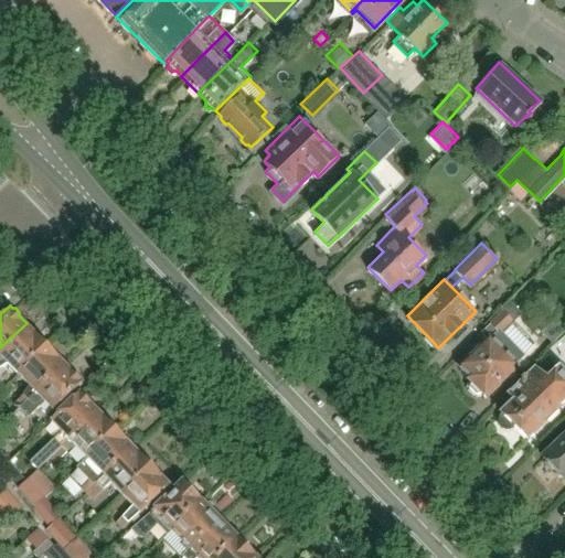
[(499,331),(513,318),(503,308),(490,321),(494,325),(499,331)]
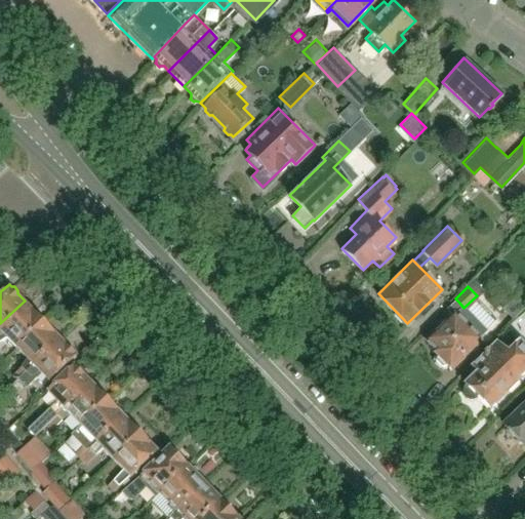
[(514,315),(524,303),(524,295),(519,289),(503,306),(514,315)]
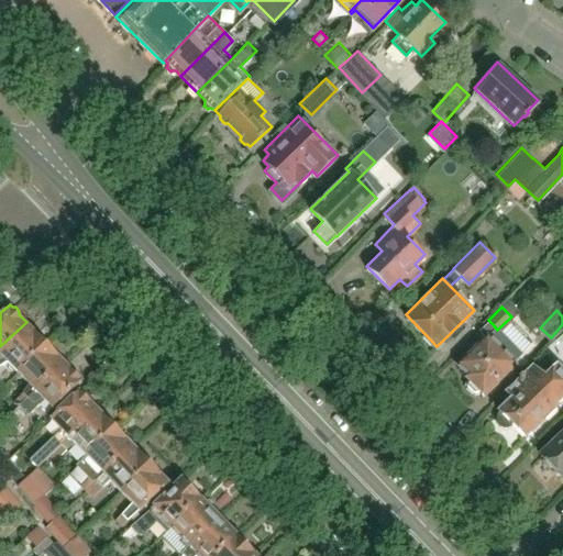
[(459,363),(468,373),(465,376),(470,379),(467,384),(474,390),(478,389),(482,392),(514,362),(492,338),(499,331),(497,330),(493,324),(488,320),(481,327),(487,334),(459,363)]
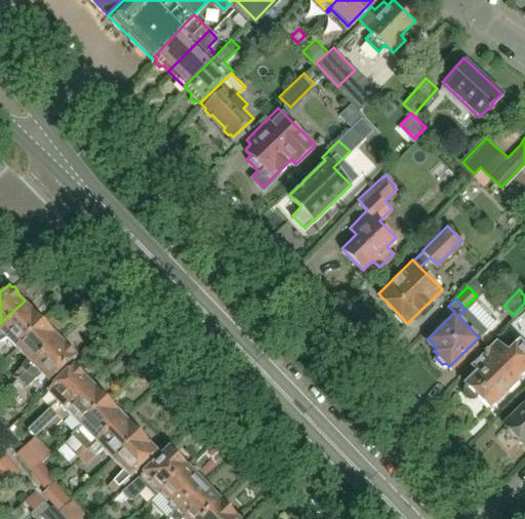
[(13,344),(41,318),(40,317),(40,313),(36,309),(32,309),(25,301),(0,323),(0,338),(6,335),(13,344)]
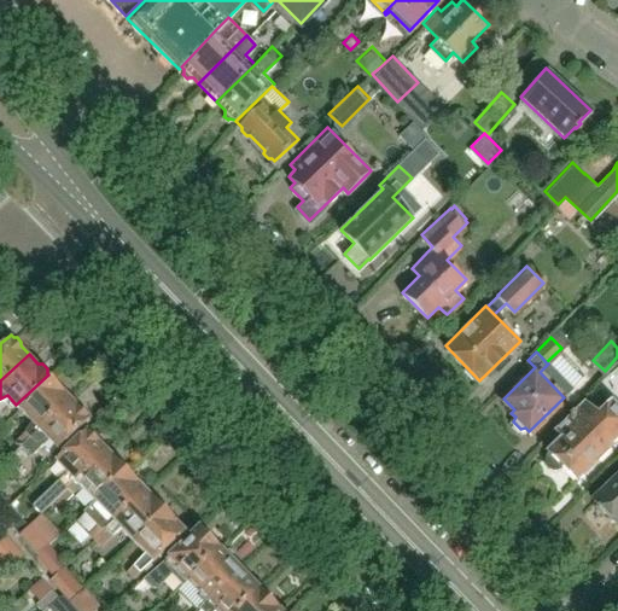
[(16,436),(22,442),(38,426),(35,425),(68,395),(59,385),(59,382),(54,377),(51,377),(48,374),(16,405),(31,422),(16,436)]
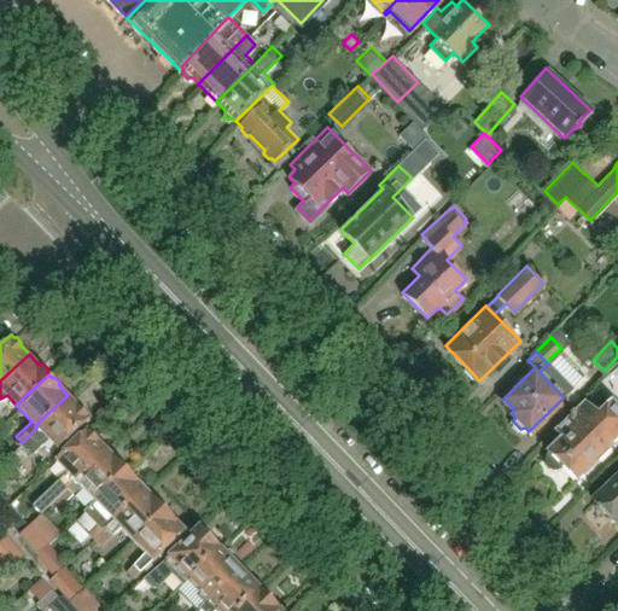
[(38,426),(22,442),(31,452),(47,437),(56,446),(87,415),(85,413),(85,408),(81,403),(76,403),(68,395),(35,425),(38,426)]
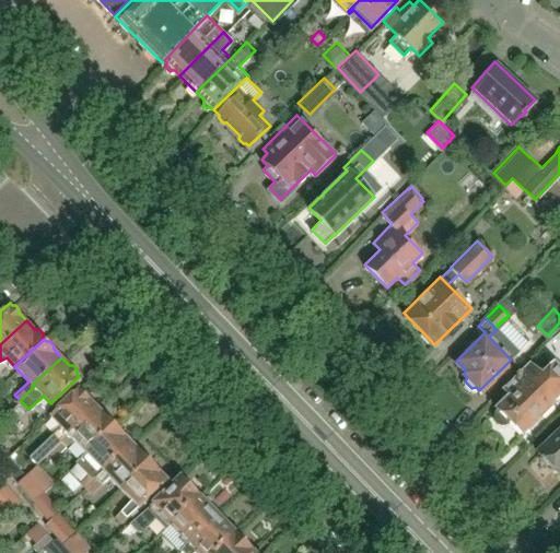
[(553,399),(559,392),(559,368),(553,362),(541,374),(531,362),(504,387),(510,393),(496,408),(493,412),(493,414),(494,419),(496,420),(500,422),(502,422),(506,422),(509,421),(522,433),(555,401),(553,399)]
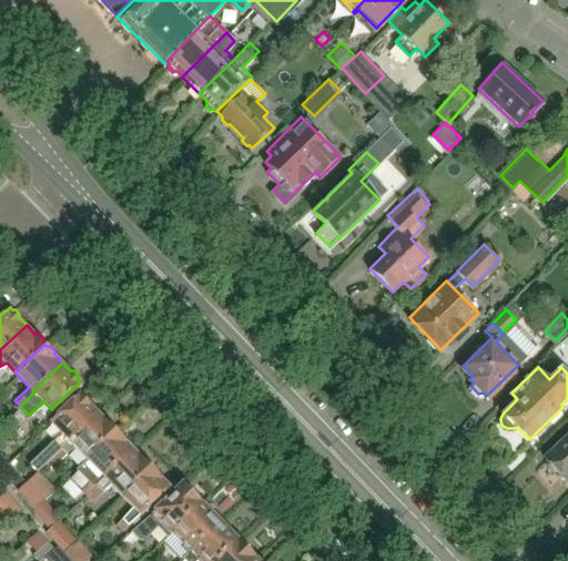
[(49,455),(95,410),(88,403),(88,398),(83,394),(79,394),(78,391),(49,419),(60,431),(30,460),(37,467),(49,455)]
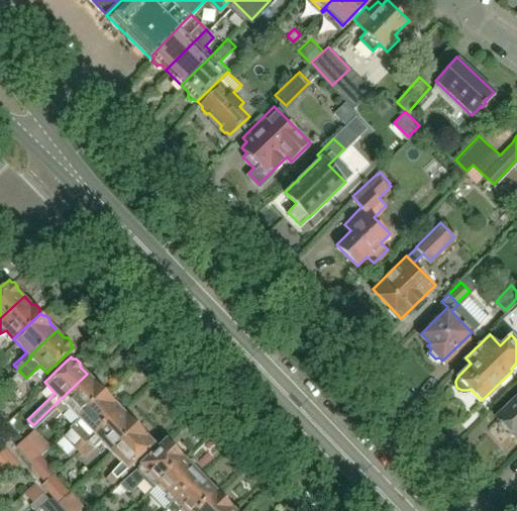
[(68,406),(77,416),(103,391),(101,389),(101,385),(98,381),(94,381),(87,374),(44,414),(50,420),(61,409),(68,406)]
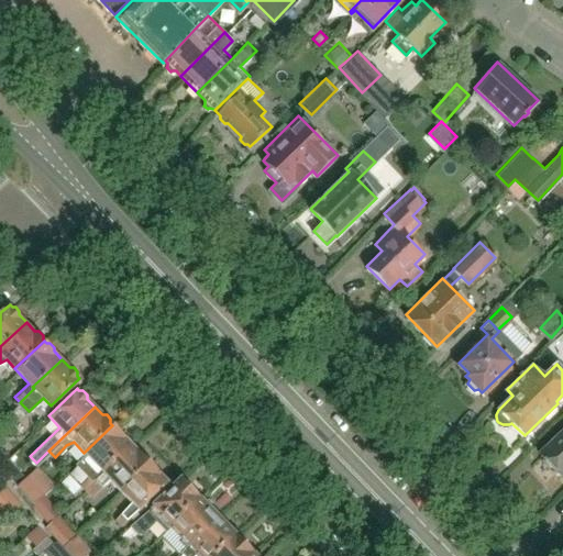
[(112,425),(84,453),(76,459),(89,474),(80,482),(85,486),(130,443),(122,435),(122,431),(119,426),(113,426),(112,425)]
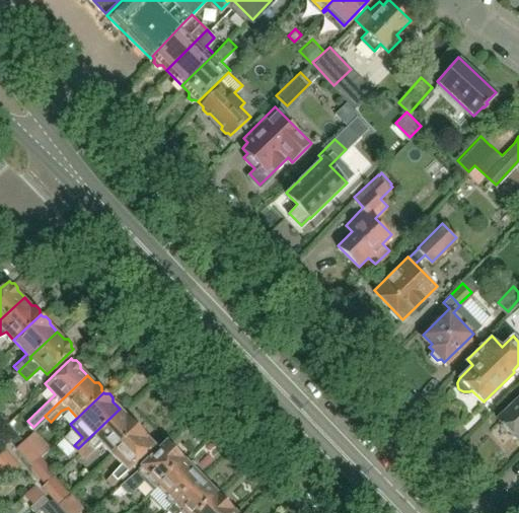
[(518,397),(499,418),(502,421),(501,424),(505,428),(509,428),(518,439),(518,397)]
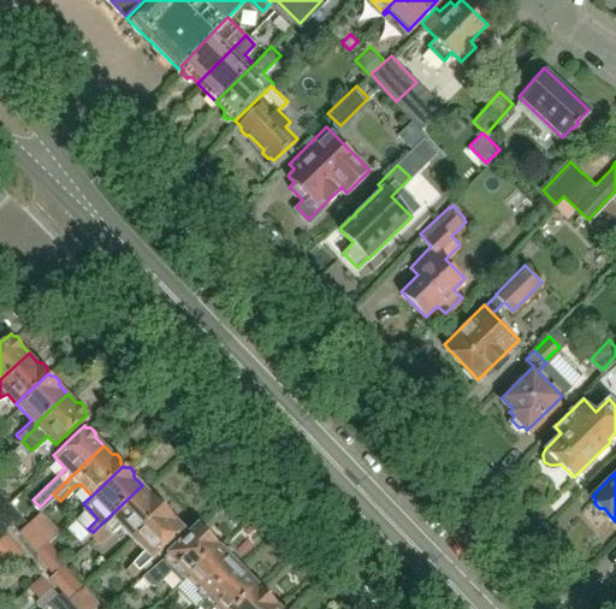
[(130,536),(161,506),(159,503),(159,498),(155,494),(149,494),(142,485),(93,532),(101,542),(119,525),(130,536)]
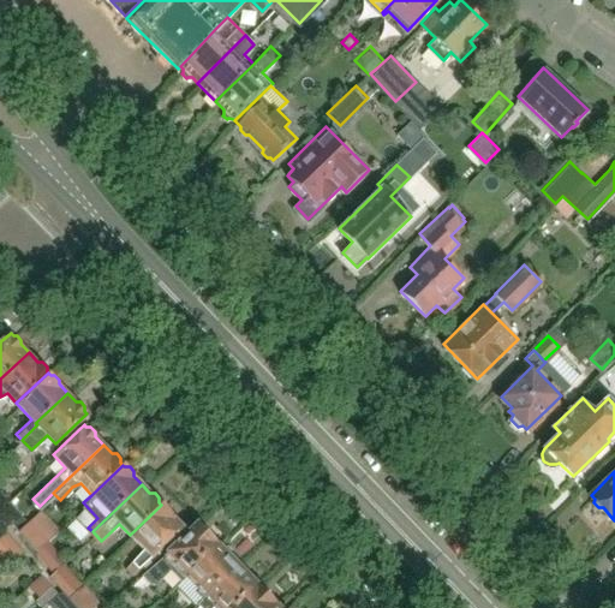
[(10,499),(0,507),(0,508),(19,530),(29,520),(10,499)]
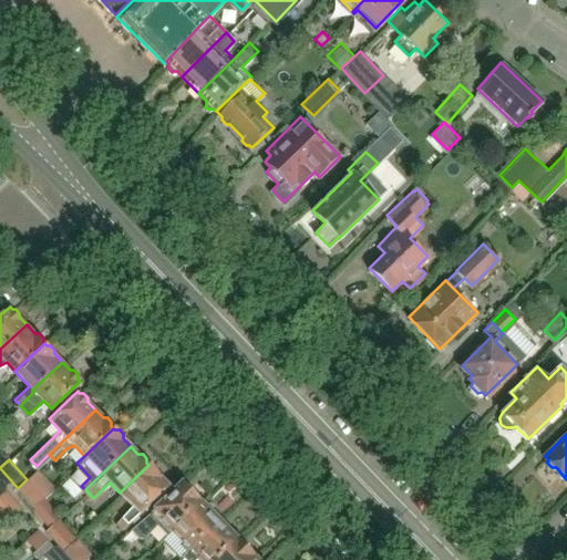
[(122,526),(167,484),(157,474),(158,469),(154,466),(150,465),(148,465),(120,493),(131,505),(115,519),(122,526)]
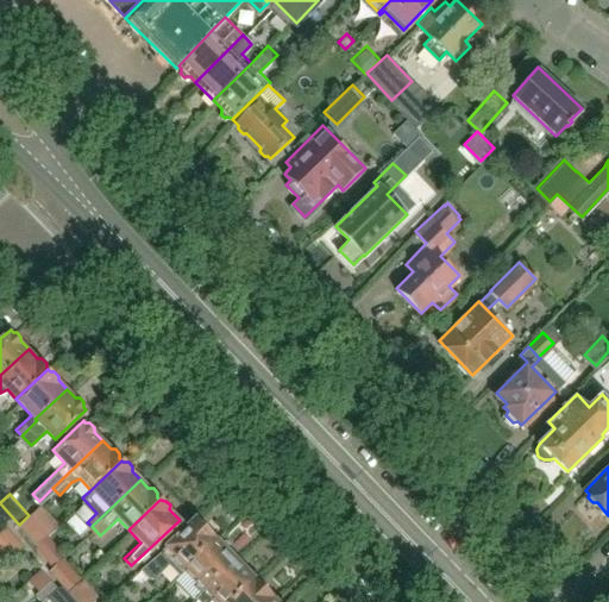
[(19,525),(37,544),(42,539),(49,532),(31,513),(29,515),(19,525)]
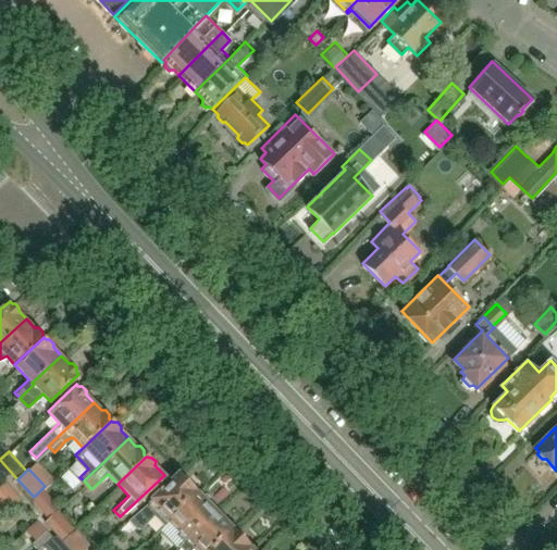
[(163,522),(169,517),(197,489),(195,487),(195,484),(190,479),(188,479),(178,470),(128,517),(136,526),(143,526),(156,513),(163,522)]
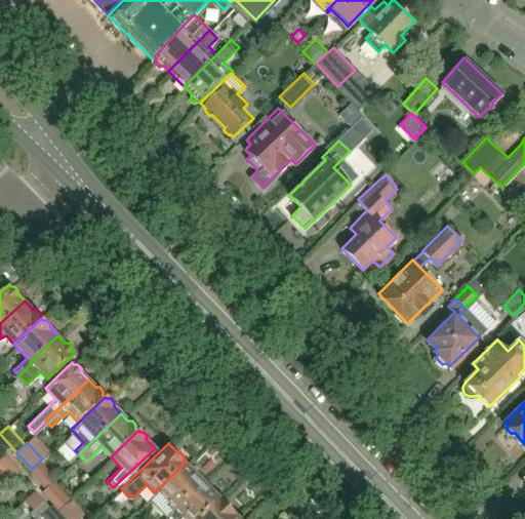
[(19,470),(5,452),(0,456),(0,472),(1,474),(0,474),(0,475),(6,482),(19,470)]
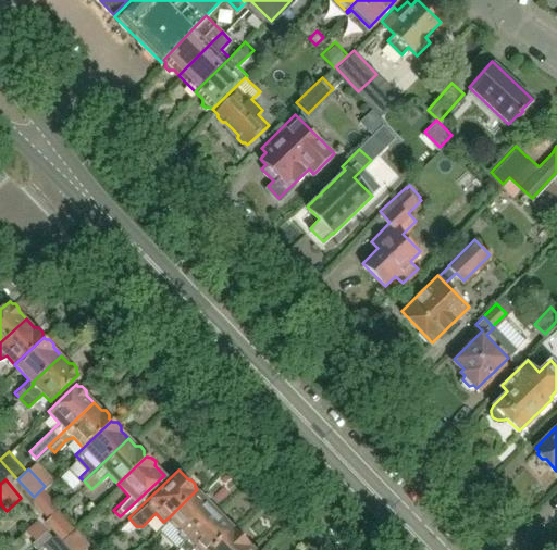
[(49,513),(60,503),(45,486),(38,492),(34,497),(49,513)]
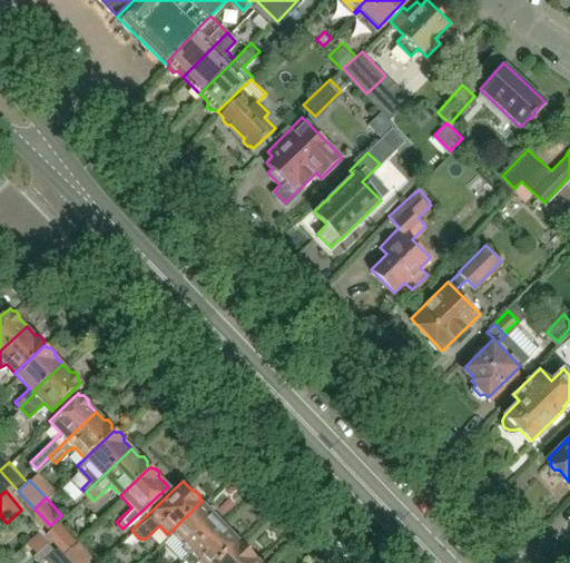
[(192,549),(220,521),(210,510),(210,507),(207,503),(204,503),(202,501),(173,530),(192,549)]
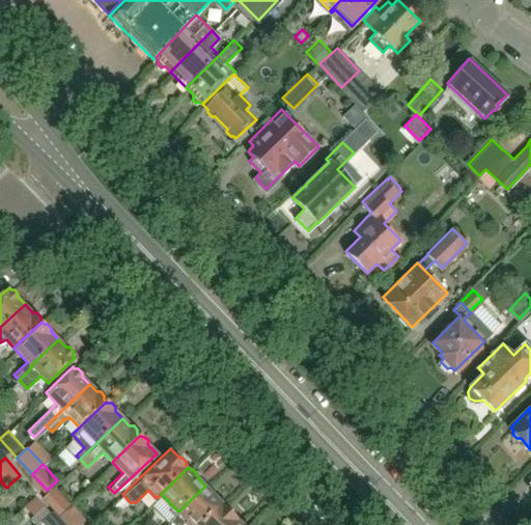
[(199,524),(223,503),(220,500),(220,497),(216,493),(213,493),(205,486),(178,512),(171,519),(176,524),(199,524)]
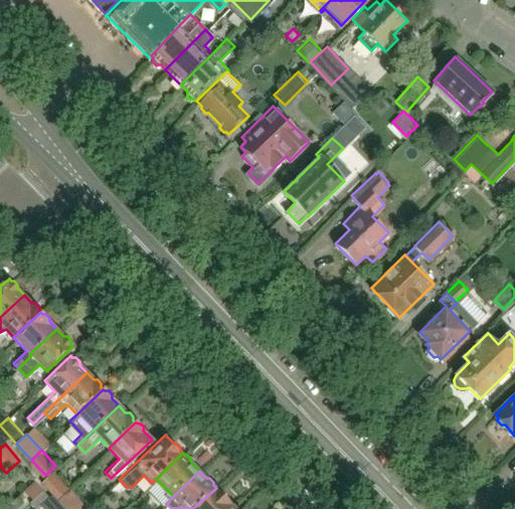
[(66,490),(50,473),(42,480),(57,497),(66,490)]
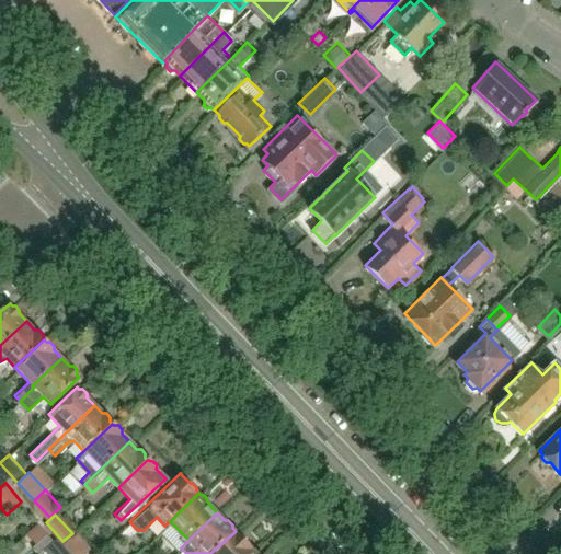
[(54,538),(38,520),(23,533),(39,551),(54,538)]
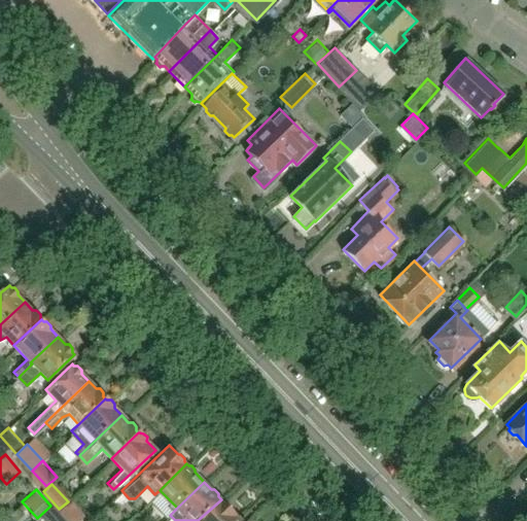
[(76,520),(85,514),(72,498),(60,510),(69,520),(76,520)]
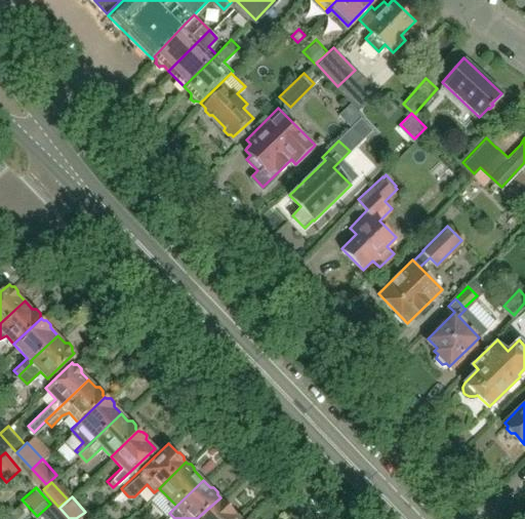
[(235,518),(238,516),(235,512),(235,509),(231,505),(228,505),(220,497),(197,518),(235,518)]
